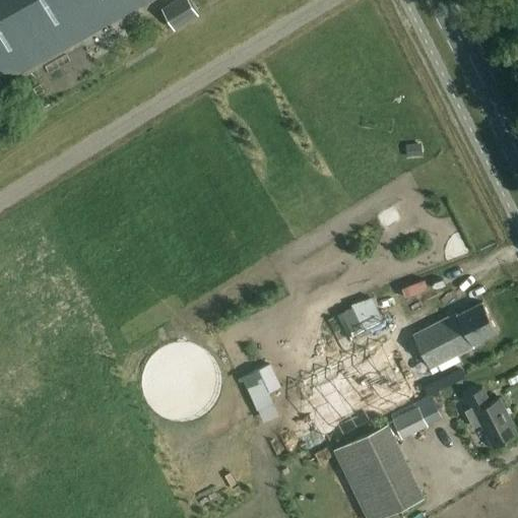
[(0,85),(153,0),(0,0),(0,85)]
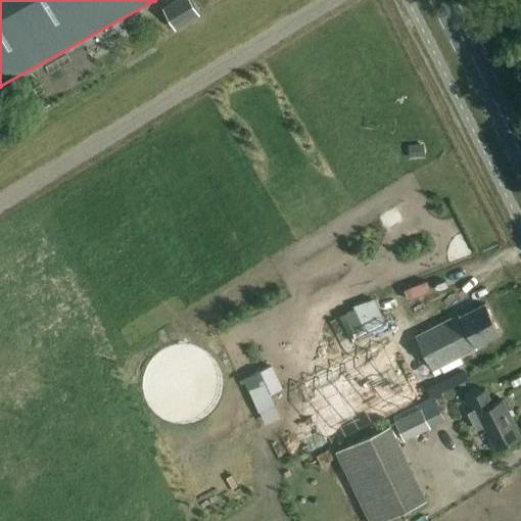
[(187,0),(177,0),(160,10),(173,31),(197,16),(187,0)]
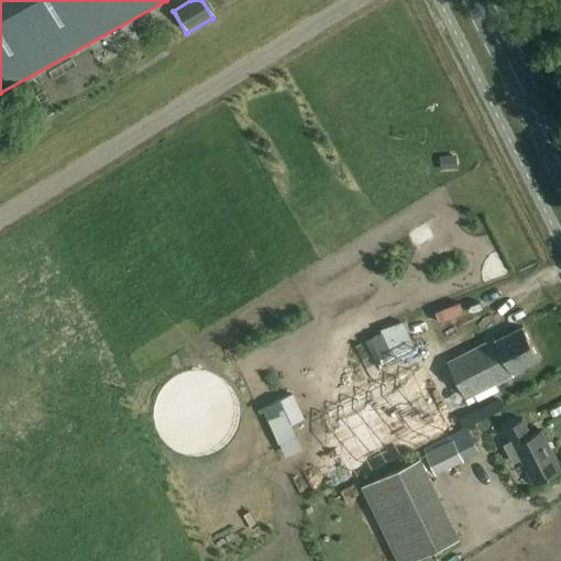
[(537,361),(521,331),(494,344),(493,342),(446,365),(463,402),(512,377),(510,374),(537,361)]
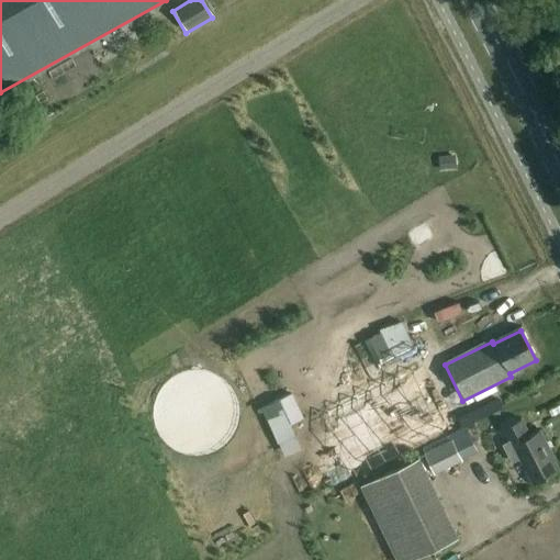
[(412,376),(326,418),(356,477),(441,435),(412,376)]
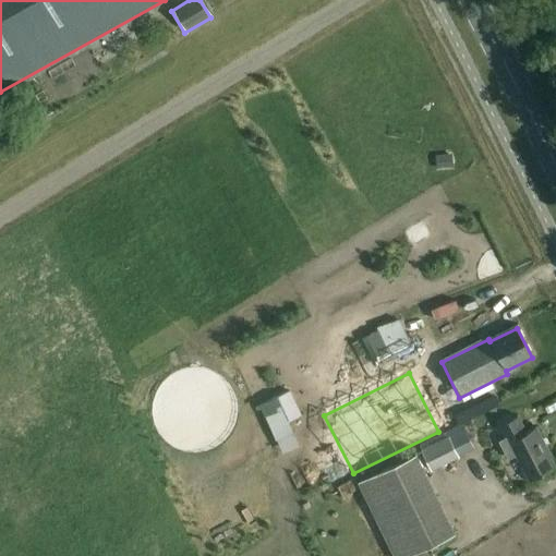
[(524,435),(516,419),(494,431),(499,443),(497,445),(506,462),(514,458),(527,484),(554,470),(534,431),(524,435)]
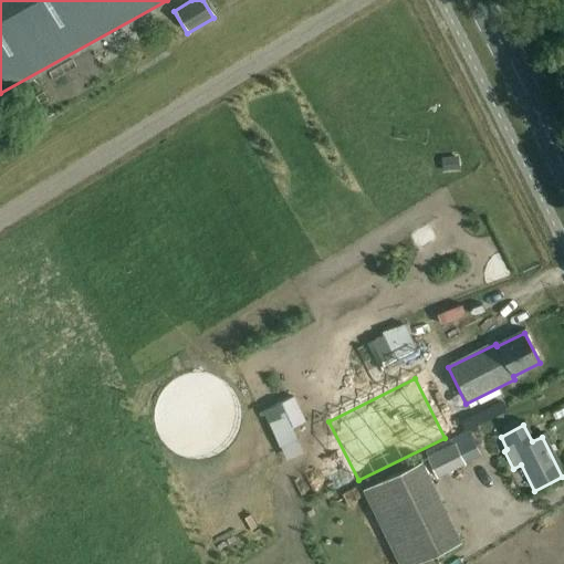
[(425,458),(435,479),(463,466),(453,445),(425,458)]
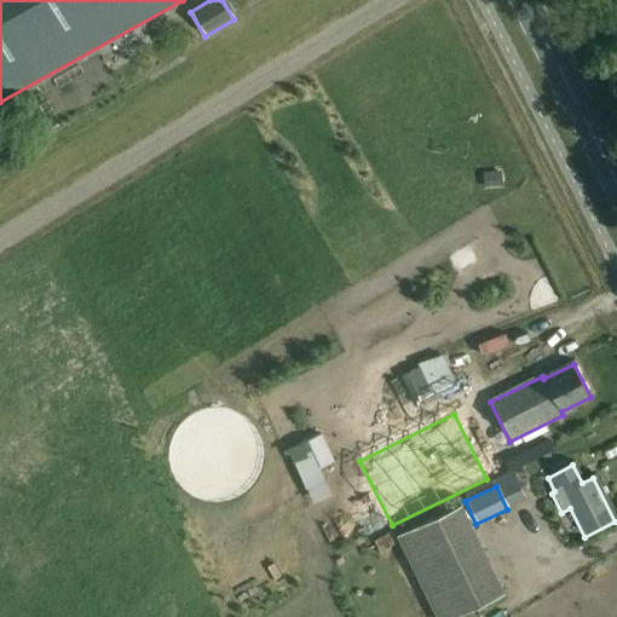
[(397,537),(434,616),(453,616),(502,593),(461,507),(397,537)]
